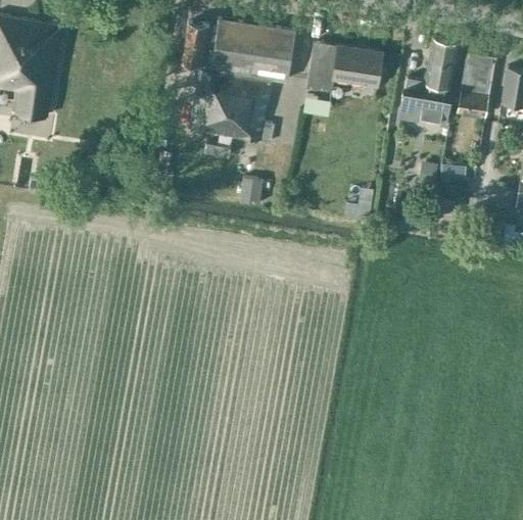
[(12,112),(46,119),(61,28),(0,16),(0,88),(15,92),(12,112)]
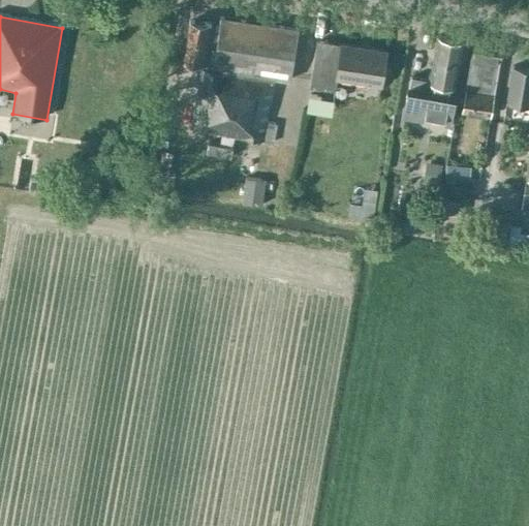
[(290,84),(299,33),(220,20),(218,29),(213,68),(213,72),(274,82),(290,84)]
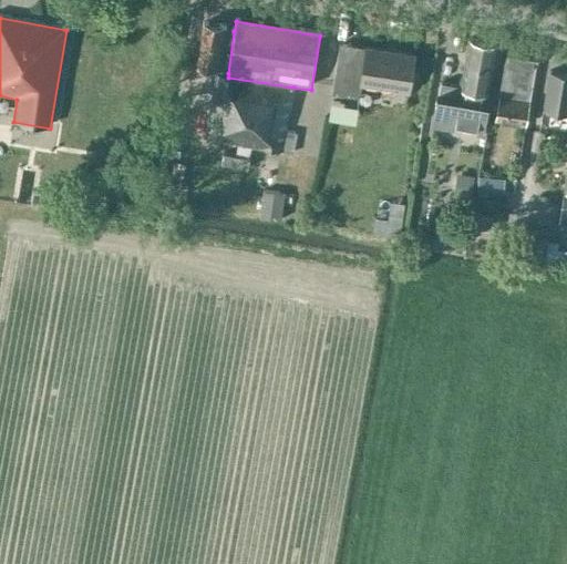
[(228,73),(234,31),(204,27),(197,69),(218,72),(228,73)]
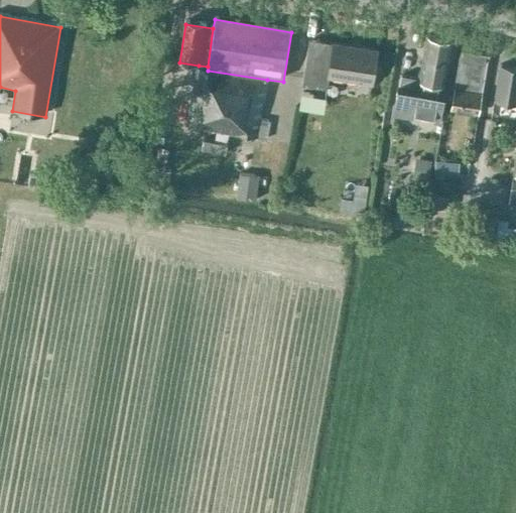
[(452,42),(426,38),(419,81),(401,78),(394,116),(413,120),(415,110),(435,113),(433,123),(437,124),(442,96),(437,95),(439,86),(443,87),(452,42)]
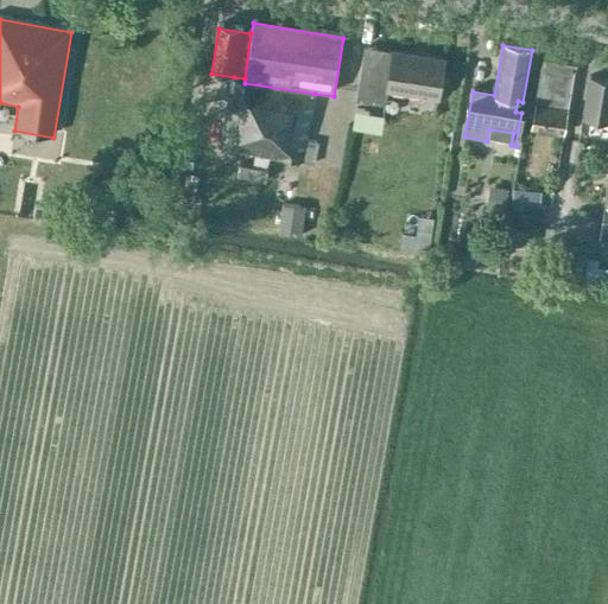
[(575,76),(578,51),(544,45),(540,70),(537,99),(569,105),(569,100),(570,100),(574,76),(575,76)]
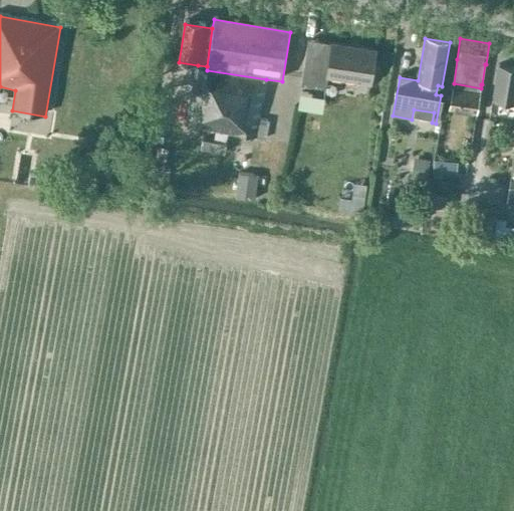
[(375,52),(330,46),(330,45),(307,42),(300,87),(326,91),(327,80),(369,86),(375,52)]
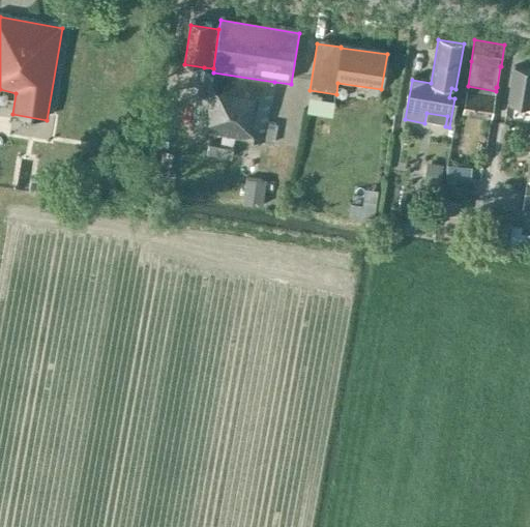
[(529,71),(514,69),(508,107),(529,110),(529,71)]
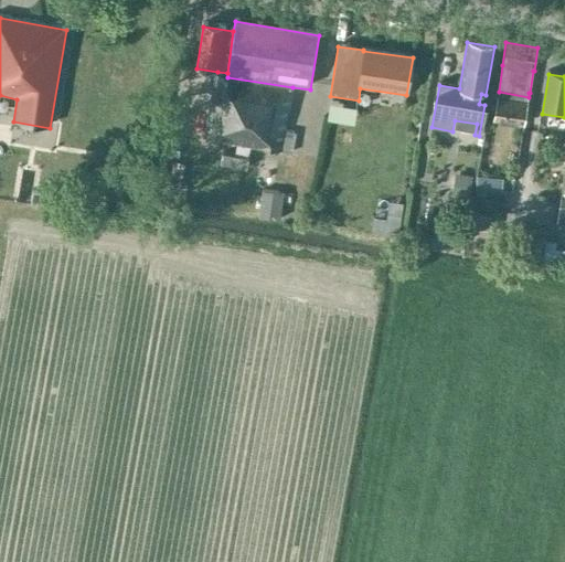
[(292,87),(227,77),(215,75),(203,141),(260,151),(260,150),(291,156),(295,136),(285,134),(294,91),(291,91),(292,87)]
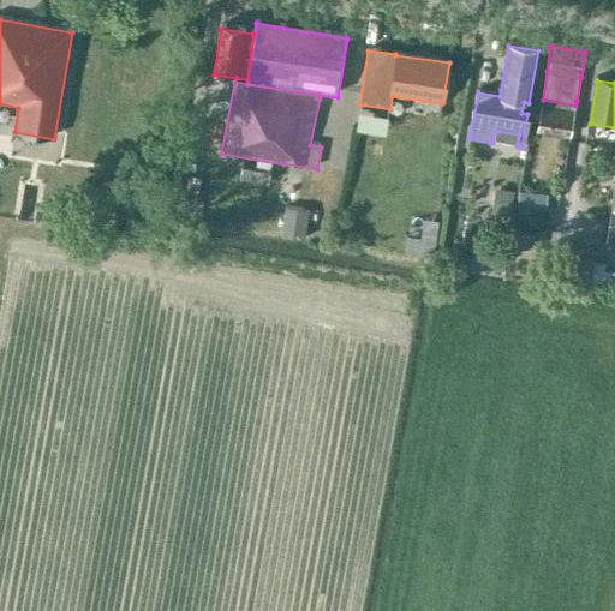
[(571,139),(575,106),(543,100),(537,135),(571,139)]
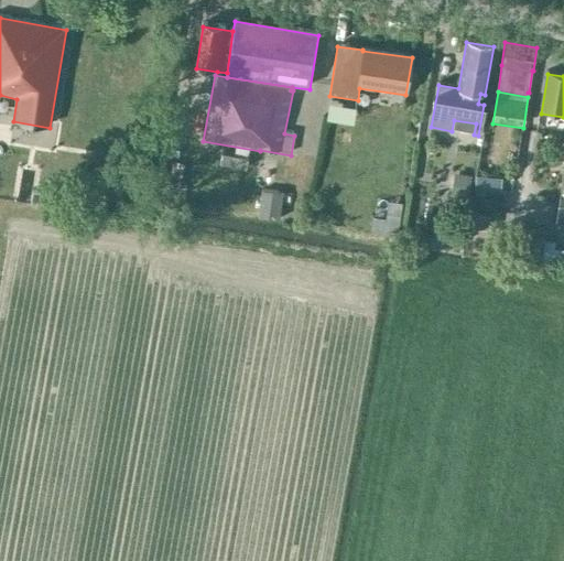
[(453,198),(466,201),(469,180),(456,176),(453,198)]
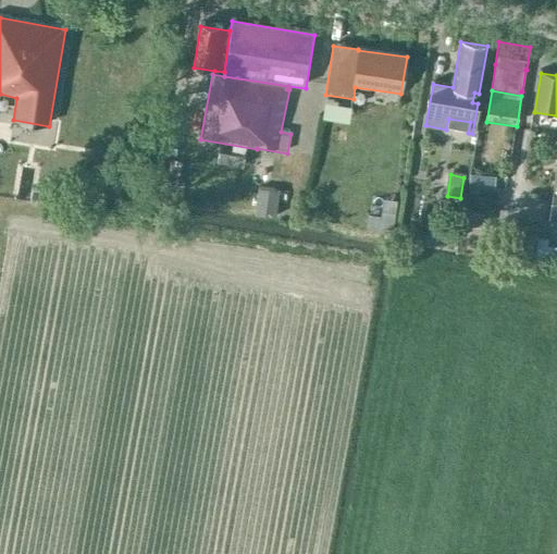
[(489,191),(490,180),(470,177),(469,188),(489,191)]
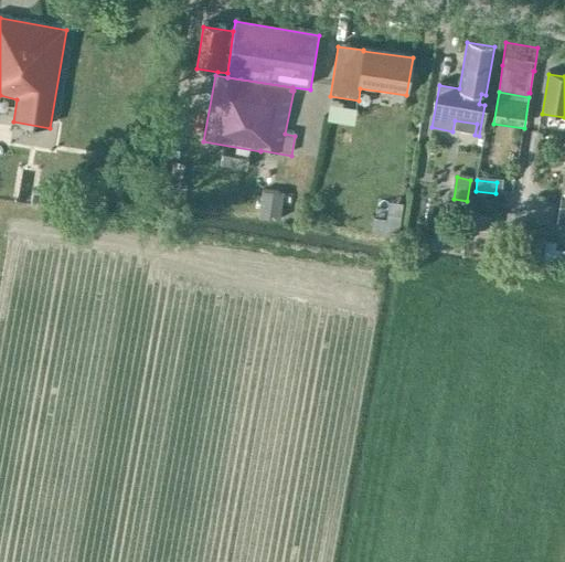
[(284,197),(275,195),(273,220),(280,221),(284,197)]
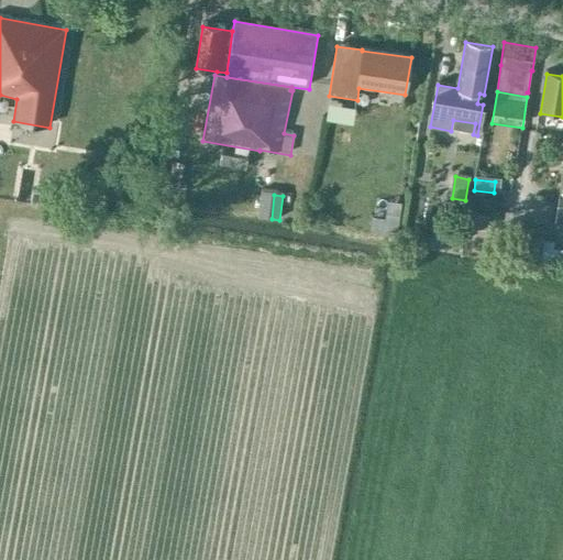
[(552,248),(543,246),(541,262),(558,264),(560,257),(551,255),(552,248)]
